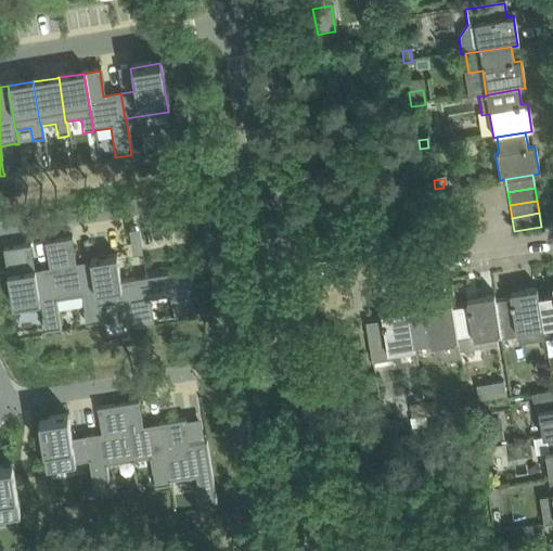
[(71,240),(43,244),(43,246),(48,270),(49,270),(54,302),(55,302),(80,297),(82,311),(81,311),(84,321),(85,325),(85,327),(101,324),(99,308),(98,308),(90,263),(89,263),(89,264),(75,266),(71,242),(72,242),(71,240)]
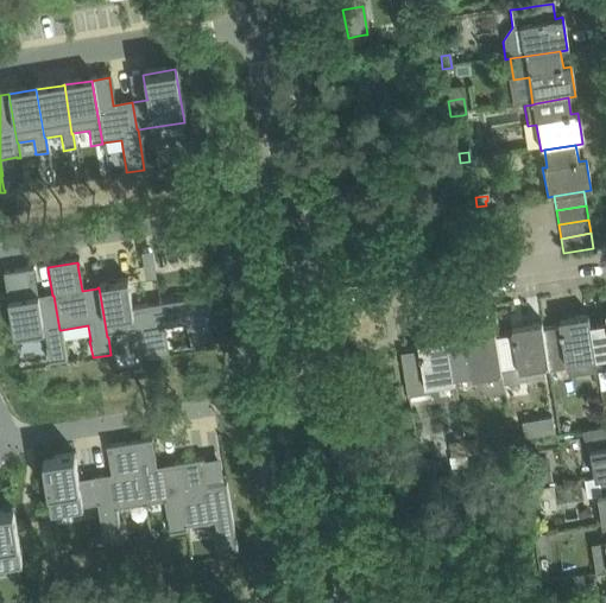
[(32,270),(2,275),(13,338),(43,334),(45,348),(44,348),(46,359),(48,363),(46,363),(48,366),(65,362),(61,330),(60,330),(54,296),(52,296),(37,298),(32,272),(33,272),(32,270)]
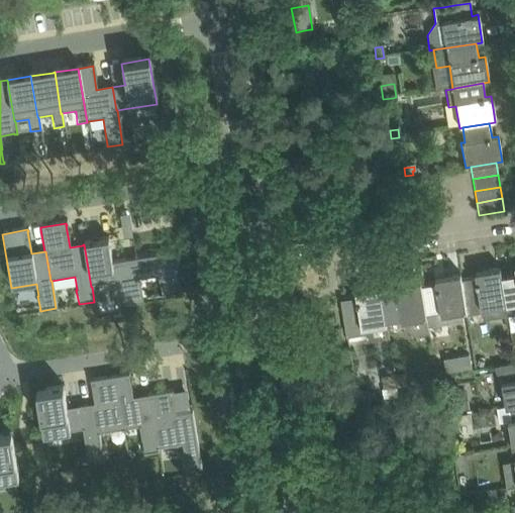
[(107,240),(84,244),(91,287),(92,287),(94,286),(93,286),(109,283),(110,284),(112,283),(113,283),(110,264),(111,264),(107,240)]
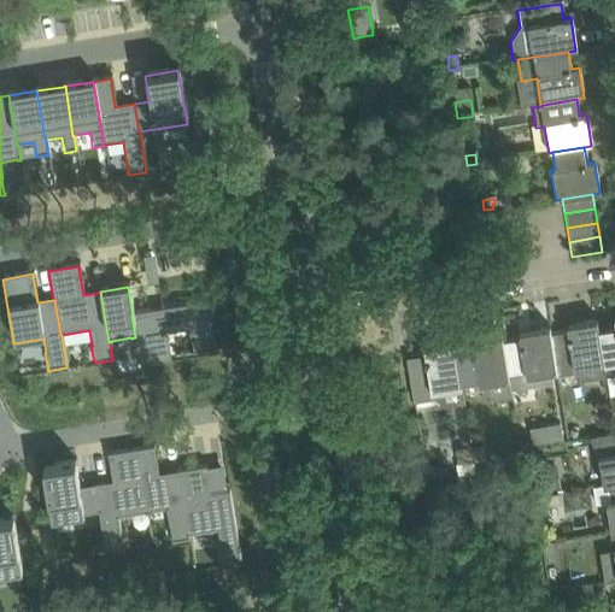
[(133,315),(132,315),(135,337),(134,337),(136,352),(138,352),(140,369),(151,368),(150,365),(147,351),(165,347),(165,345),(164,346),(163,334),(165,334),(187,330),(189,342),(191,342),(192,353),(192,355),(216,352),(215,349),(210,322),(211,322),(208,302),(205,302),(206,304),(186,306),(133,315)]
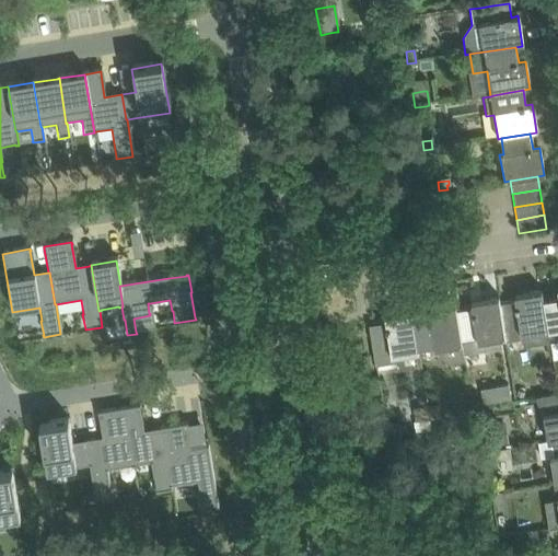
[(542,300),(541,300),(546,333),(548,345),(557,343),(557,290),(556,290),(557,297),(542,300)]
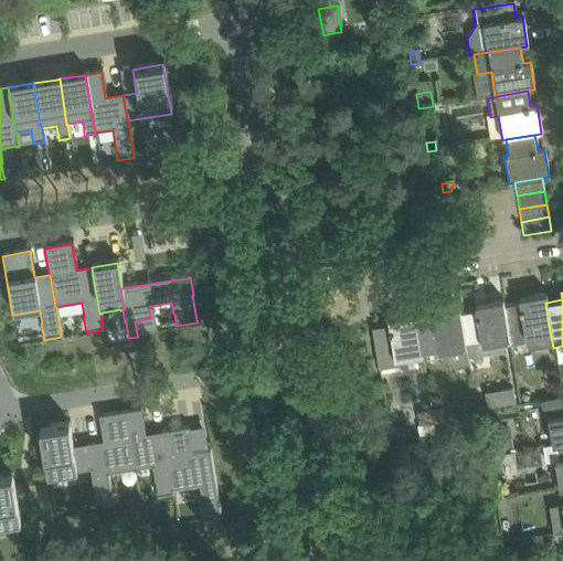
[(503,309),(502,309),(508,342),(509,347),(524,343),(526,352),(553,348),(551,336),(545,303),(546,303),(545,296),(544,296),(524,299),(518,300),(519,307),(503,309)]
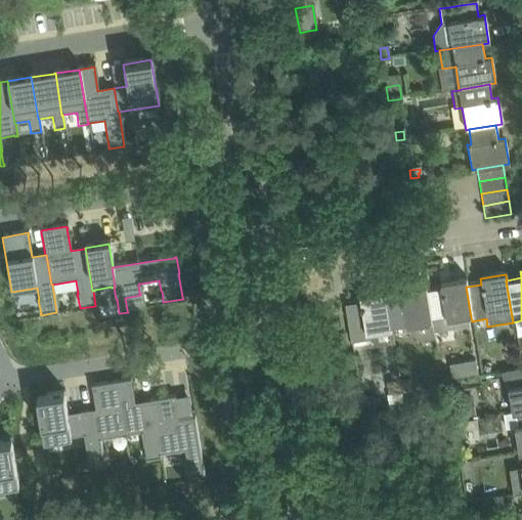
[(426,294),(432,334),(468,328),(467,318),(471,317),(466,287),(467,287),(466,280),(465,280),(446,284),(440,285),(441,291),(426,294)]
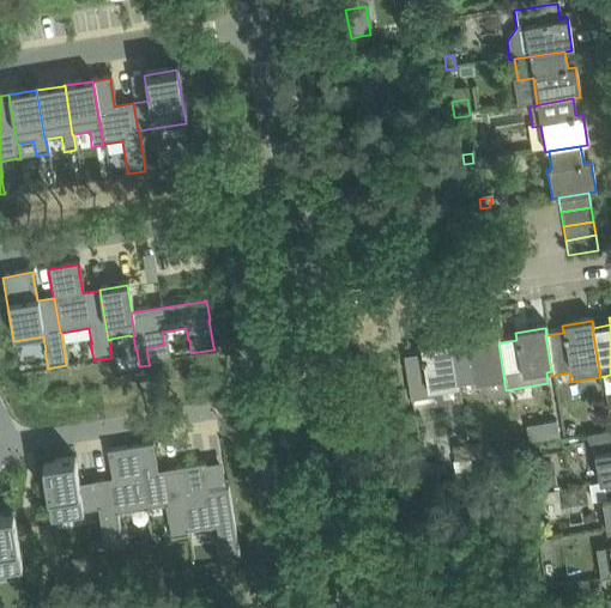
[(452,351),(451,351),(457,387),(477,383),(479,393),(490,400),(507,397),(506,390),(498,344),(497,336),(476,340),(467,341),(469,348),(452,351)]
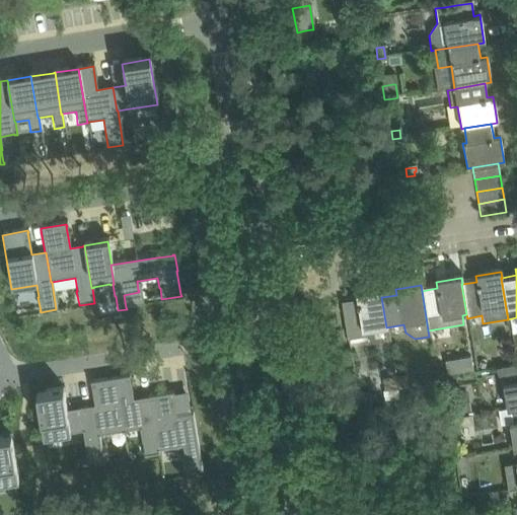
[(356,301),(341,304),(347,341),(366,338),(365,332),(381,328),(385,328),(385,327),(386,327),(381,297),(382,297),(381,291),(380,291),(362,294),(355,295),(356,301)]
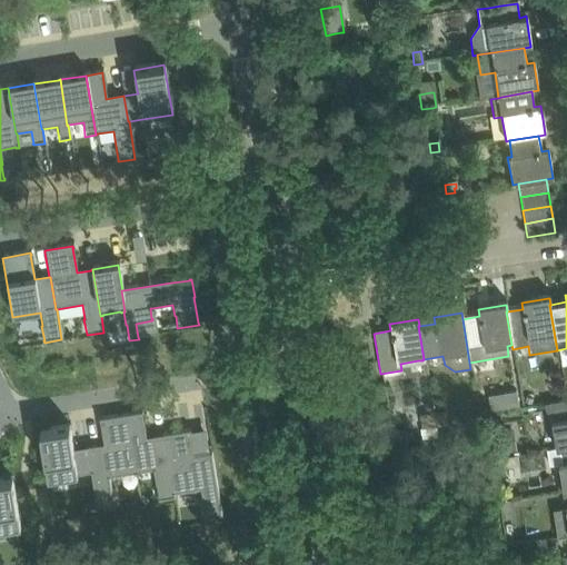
[(515,394),(501,396),(504,410),(517,408),(515,394)]
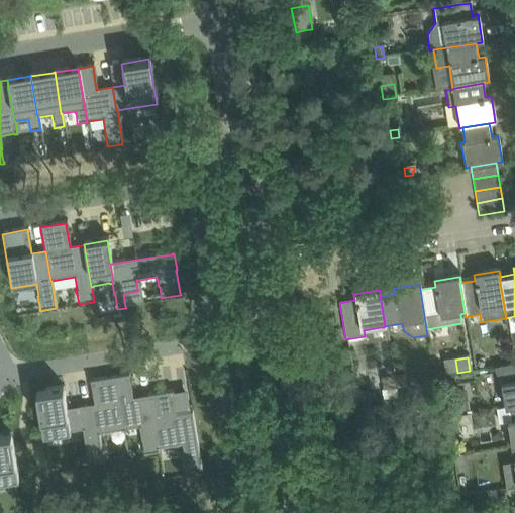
[(502,368),(495,369),(496,375),(501,384),(505,408),(509,408),(509,409),(514,407),(514,365),(508,367),(502,368)]
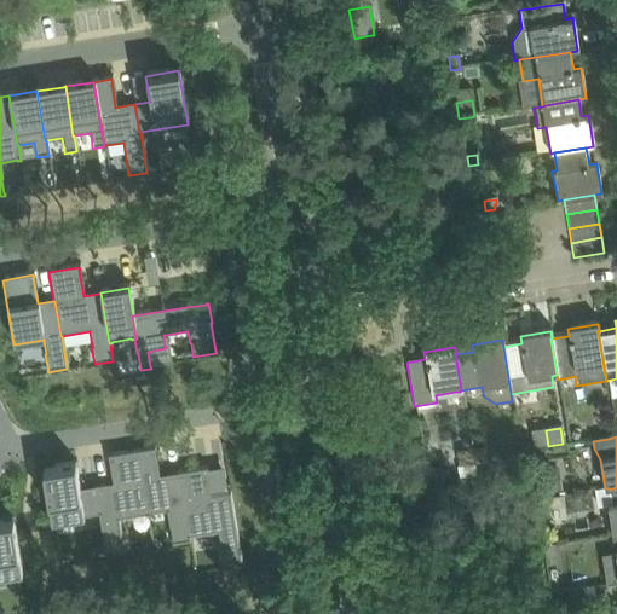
[(154,450),(136,452),(146,517),(148,516),(166,513),(168,528),(169,528),(172,544),(171,544),(171,545),(190,543),(189,538),(188,538),(177,474),(176,474),(176,475),(159,478),(154,451),(154,450)]
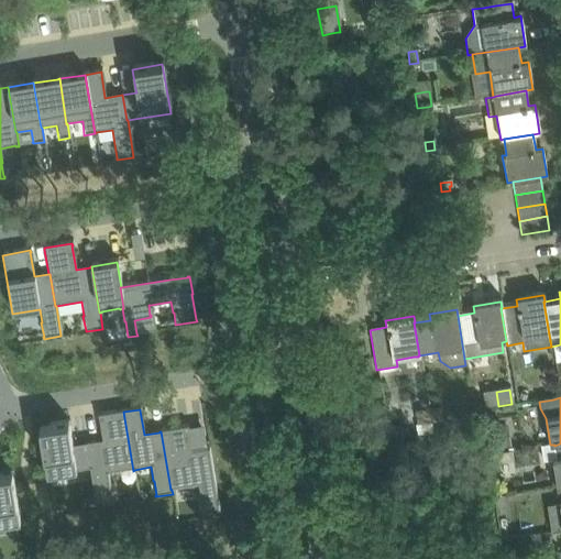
[(101,441),(86,445),(90,470),(88,470),(95,507),(112,504),(111,502),(109,489),(107,474),(131,470),(131,471),(133,471),(123,412),(97,416),(97,418),(101,441)]
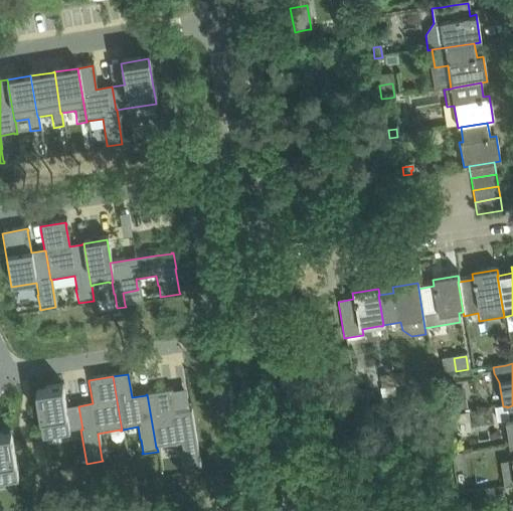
[(61,386),(34,391),(42,436),(69,432),(80,430),(82,430),(78,406),(65,408),(61,386)]
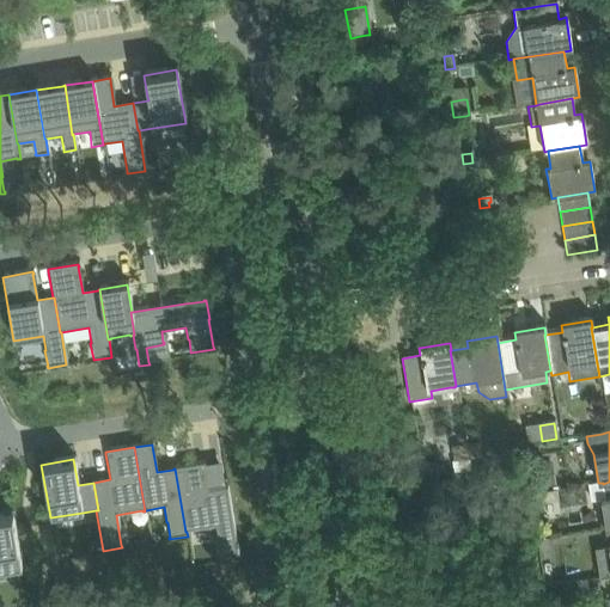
[(203,464),(175,468),(185,532),(187,532),(214,527),(217,543),(218,552),(219,557),(219,558),(219,559),(238,557),(226,489),(224,489),(208,492),(203,466),(205,466),(203,464)]
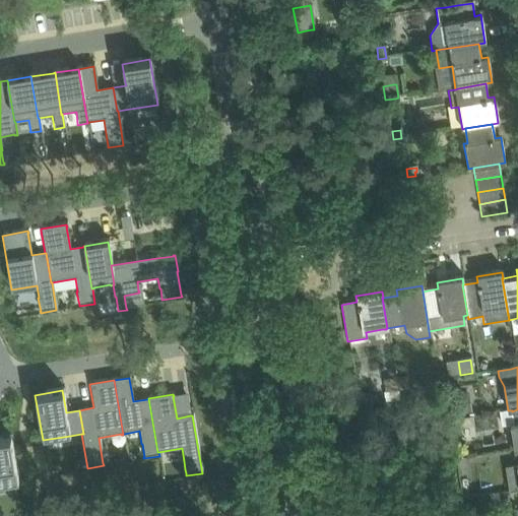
[(460,394),(446,396),(450,417),(463,414),(460,394)]
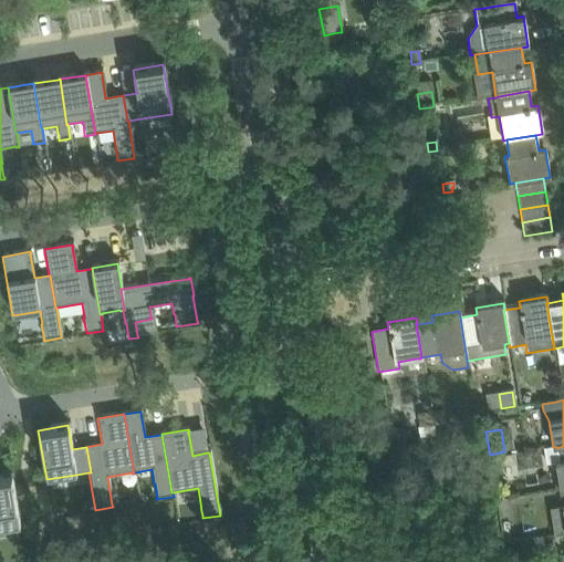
[(553,447),(542,449),(544,465),(555,464),(560,490),(563,490),(563,489),(563,446),(557,448),(557,447),(553,447)]
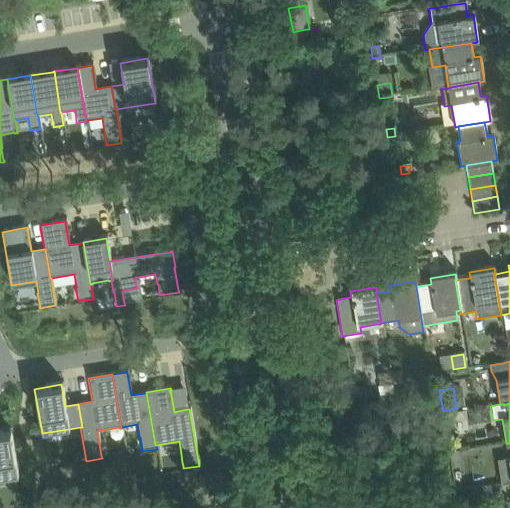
[(0,479),(17,476),(10,431),(0,433),(0,479)]
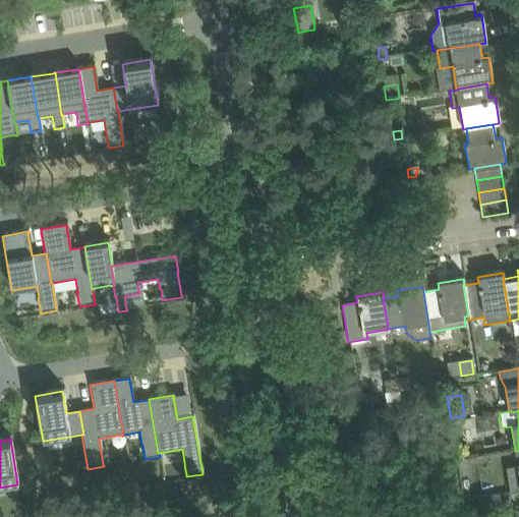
[(518,470),(518,476),(508,478),(511,494),(518,492),(518,450),(518,451),(518,452),(518,454),(518,465),(518,466),(518,470)]
